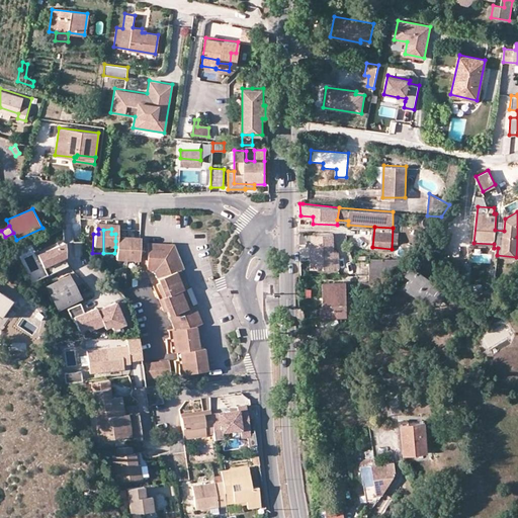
[(334,252),(333,234),(300,236),(300,243),(310,243),(312,267),(339,267),(339,257),(338,257),(338,252),(334,252)]
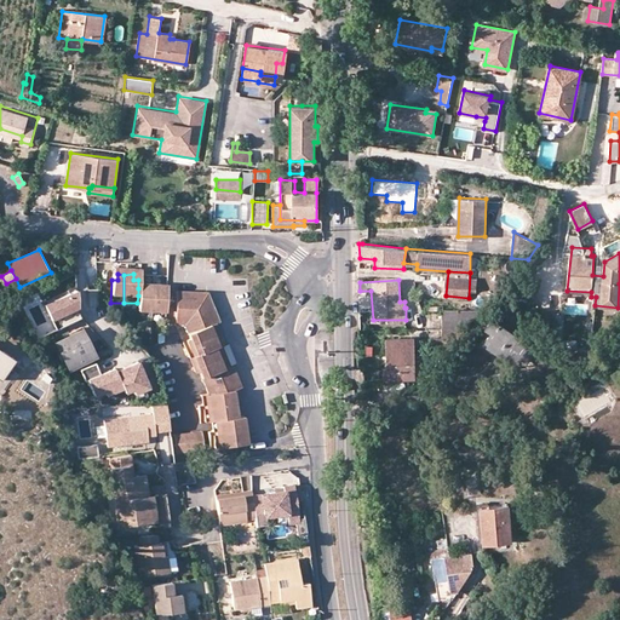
[(51,319),(57,329),(81,317),(75,306),(78,306),(76,288),(53,300),(61,314),(51,319)]
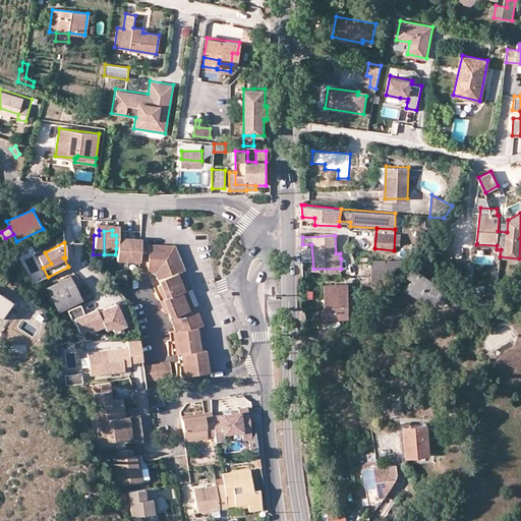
[(82,242),(74,243),(75,257),(83,256),(83,248),(82,242)]
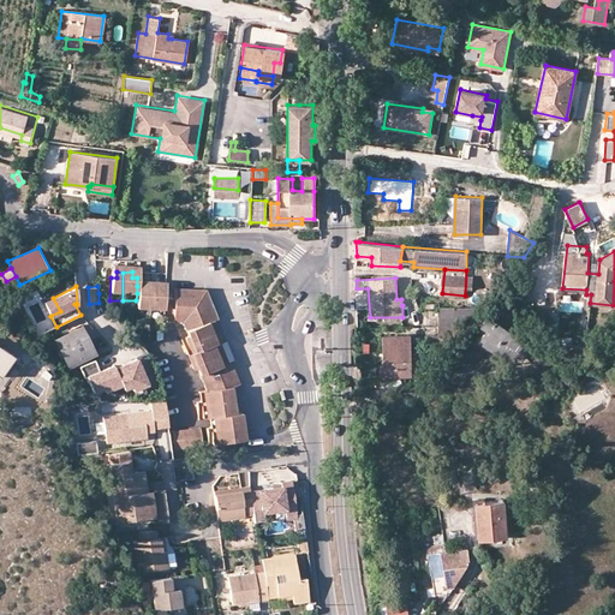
[(136,312),(149,314),(150,287),(143,286),(143,294),(137,293),(136,300),(136,312)]
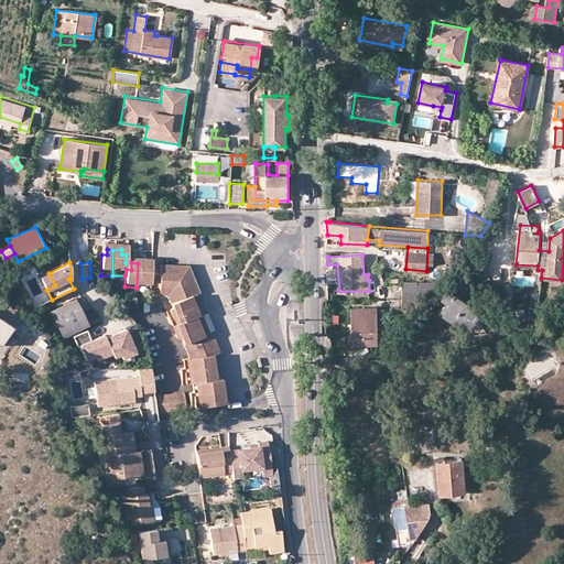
[(137,288),(149,288),(150,269),(144,270),(144,263),(138,263),(137,288)]
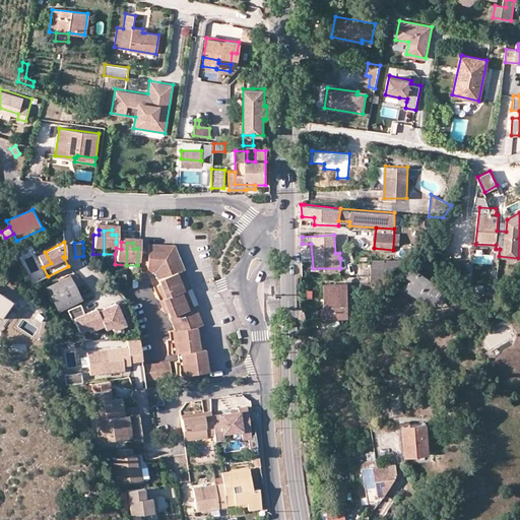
[(184,291),(187,290),(179,272),(182,270),(171,247),(144,248),(144,275),(148,274),(156,293),(155,293),(167,317),(173,331),(177,353),(180,353),(184,376),(207,372),(204,349),(198,350),(195,328),(202,325),(202,323),(195,309),(192,310),(184,291)]
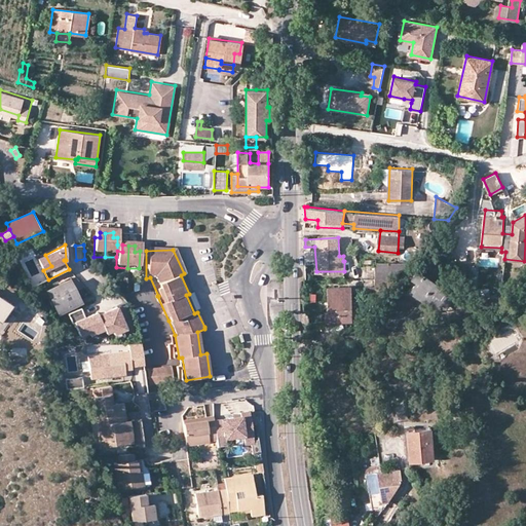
[(51,266),(45,255),(37,259),(43,270),(51,266)]
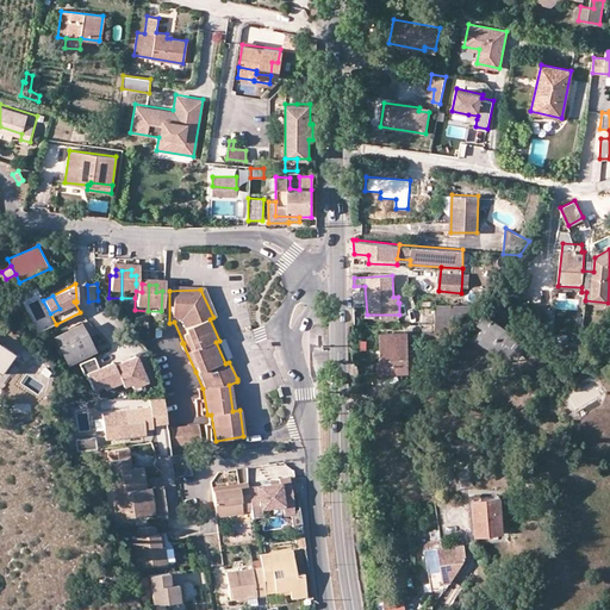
[(458,325),(473,306),(436,306),(435,324),(458,325)]
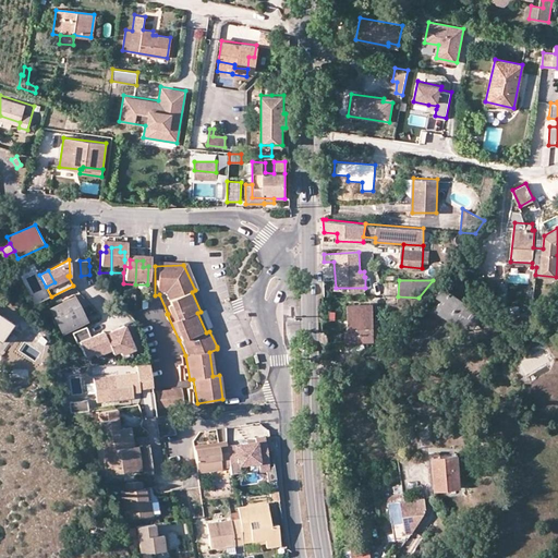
[(474,324),(481,314),(444,287),(438,293),(444,298),(439,305),(465,326),(470,319),(474,324)]
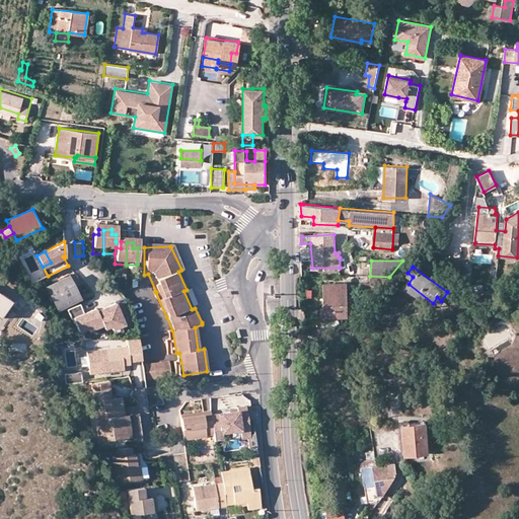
[(79,298),(81,297),(69,276),(66,277),(79,298)]
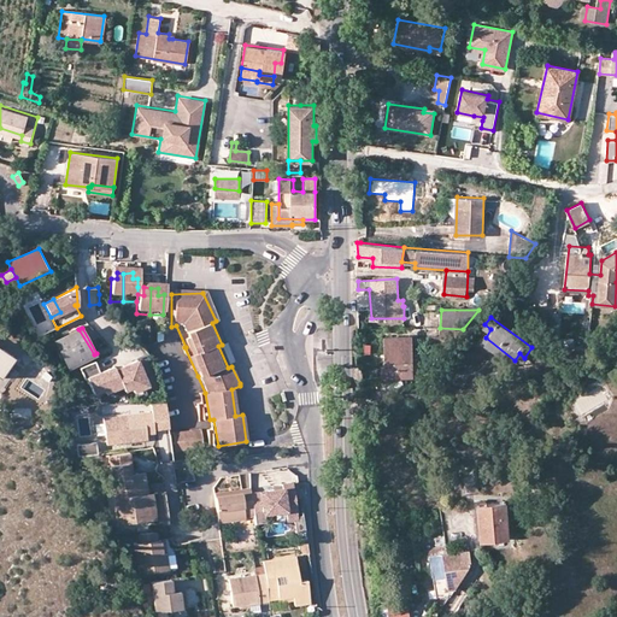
[(463,329),(440,328),(440,336),(434,336),(434,347),(448,346),(463,329)]
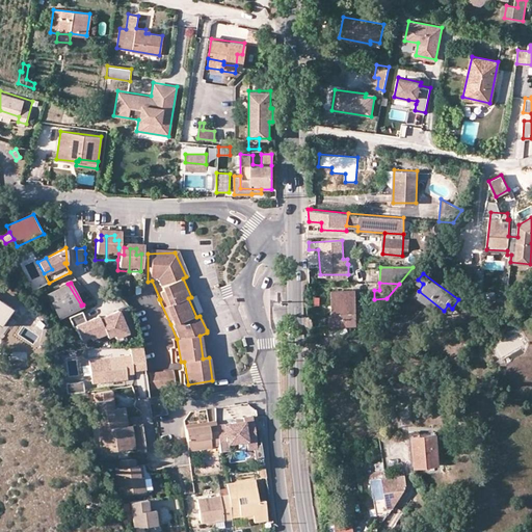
[(68,284),(49,294),(61,316),(81,306),(68,284)]
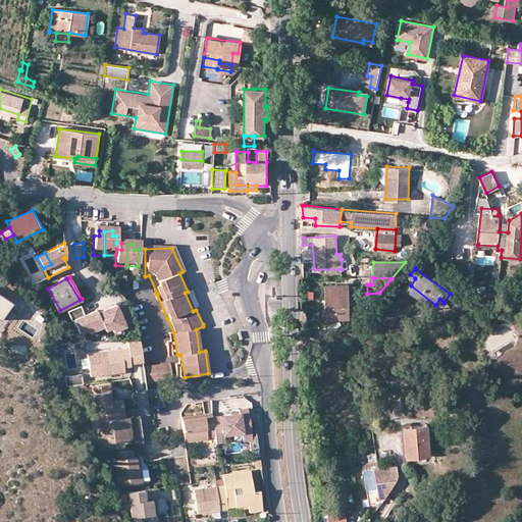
[(348,284),(326,285),(327,306),(325,306),(325,319),(349,318),(348,284)]
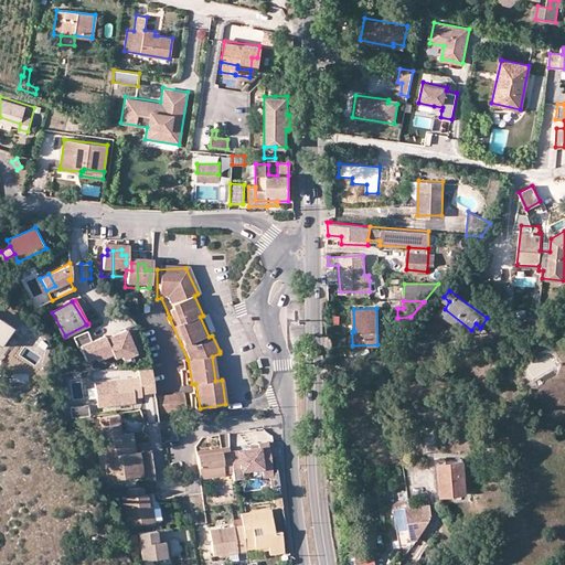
[(0,344),(12,326),(0,318),(0,344)]
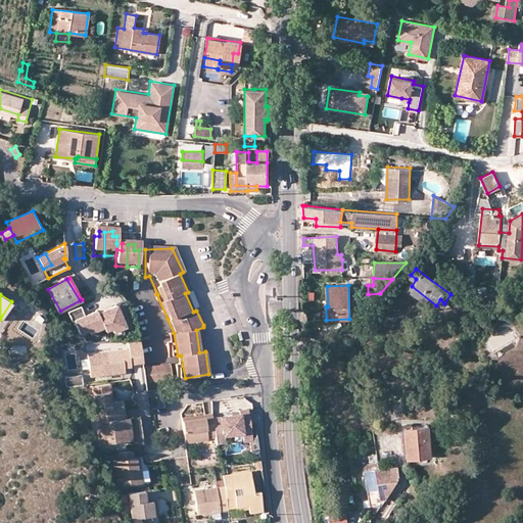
[(163,320),(168,319),(156,294),(152,297),(163,320)]
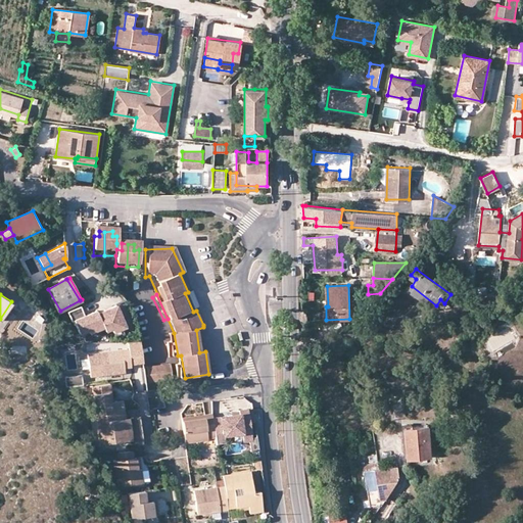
[(127,327),(124,320),(117,305),(99,313),(98,311),(86,316),(82,306),(69,312),(74,322),(76,321),(81,334),(89,330),(91,333),(104,327),(106,331),(112,328),(114,332),(127,327)]
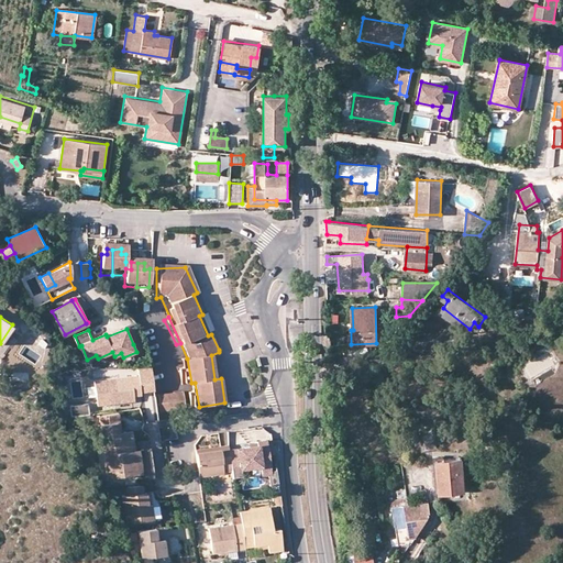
[(186,384),(191,383),(187,359),(180,360),(181,371),(178,371),(180,385),(186,384)]
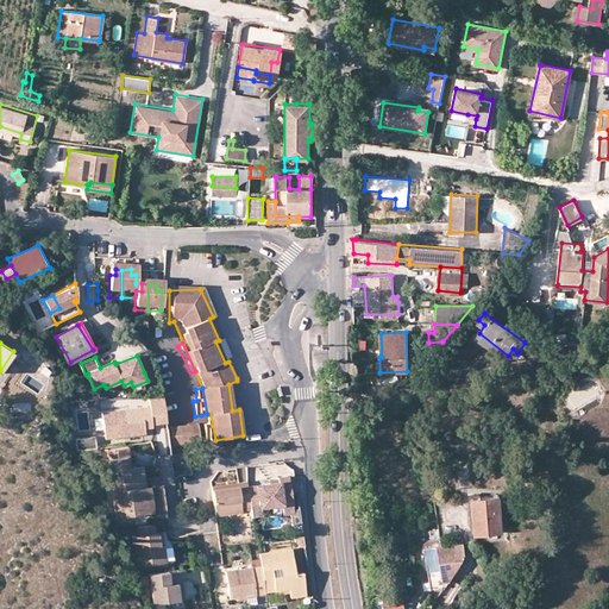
[(106,439),(124,435),(142,433),(145,433),(144,427),(151,426),(151,424),(167,421),(162,397),(148,397),(149,407),(136,409),(125,410),(102,414),(106,439)]
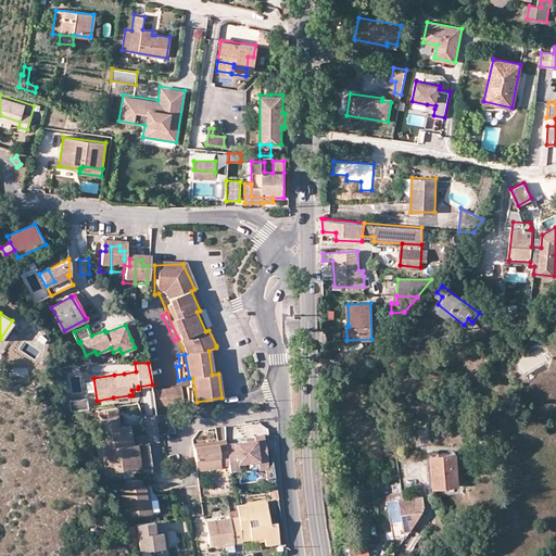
[(186,389),(184,389),(186,403),(197,402),(192,378),(189,378),(184,379),(186,389)]
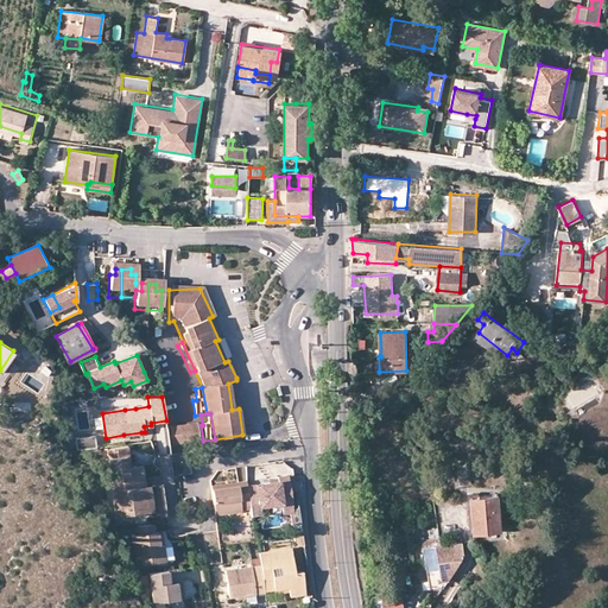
[(200,444),(196,426),(171,430),(175,448),(200,444)]
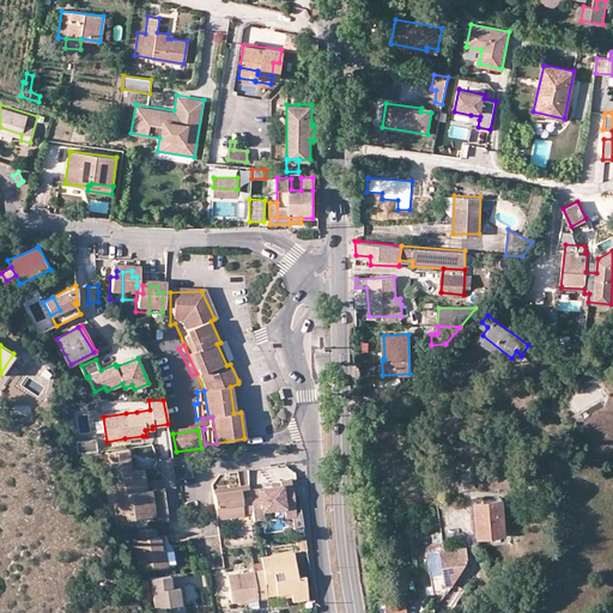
[(144,445),(143,436),(125,438),(126,448),(144,445)]
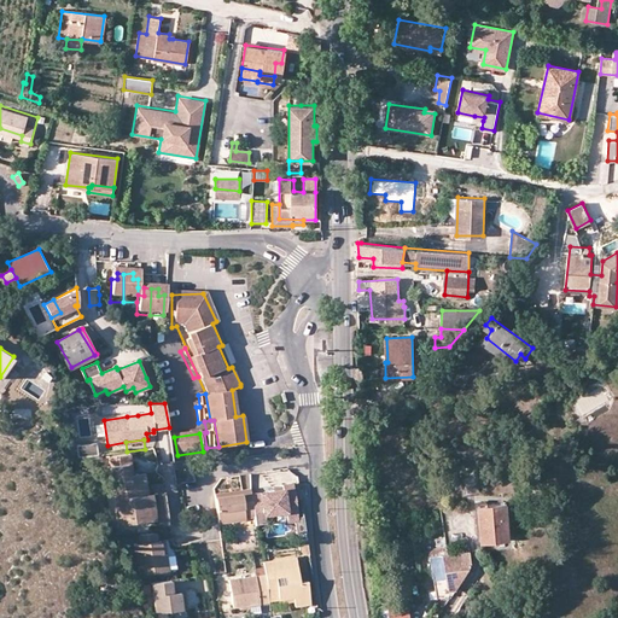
[(130,453),(110,456),(115,489),(124,488),(147,484),(146,472),(134,474),(130,474),(129,464),(132,464),(130,453)]
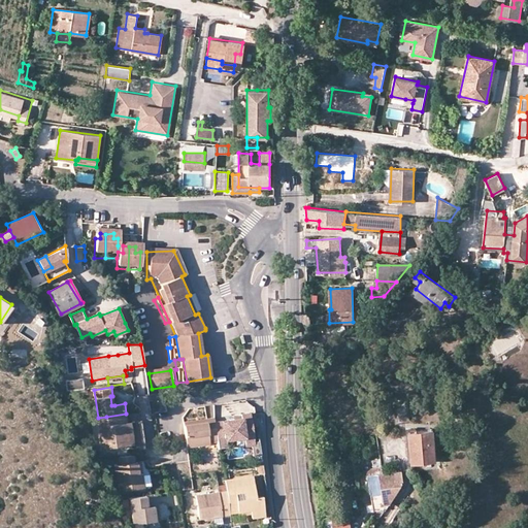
[(395,407),(396,409),(396,419),(397,423),(409,421),(408,406),(395,407)]
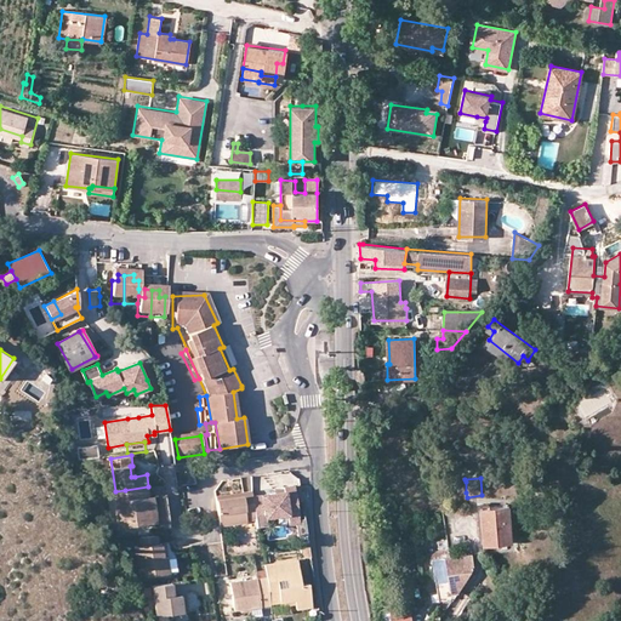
[(455,483),(455,494),(466,493),(466,482),(455,483)]
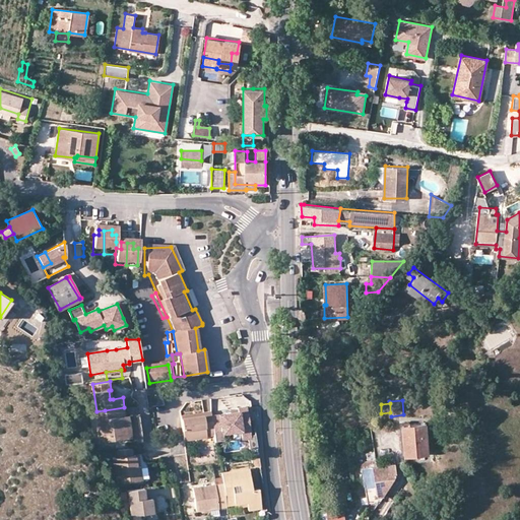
[(231,412),(211,414),(213,433),(223,432),(241,430),(242,436),(251,435),(249,421),(253,420),(252,408),(247,408),(246,405),(238,406),(238,408),(238,410),(231,412)]
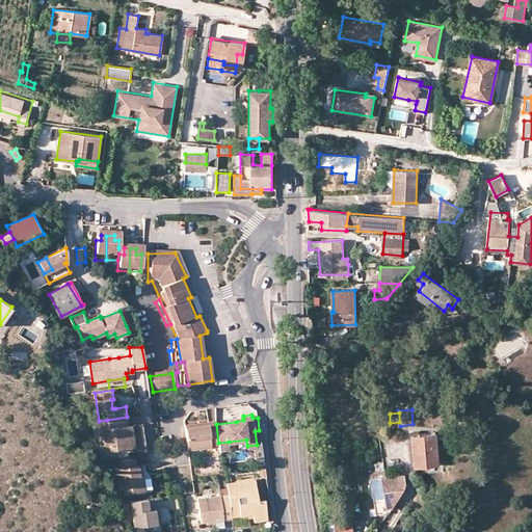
[(127,417),(107,420),(112,451),(131,448),(130,436),(128,436),(126,426),(128,426),(127,417)]
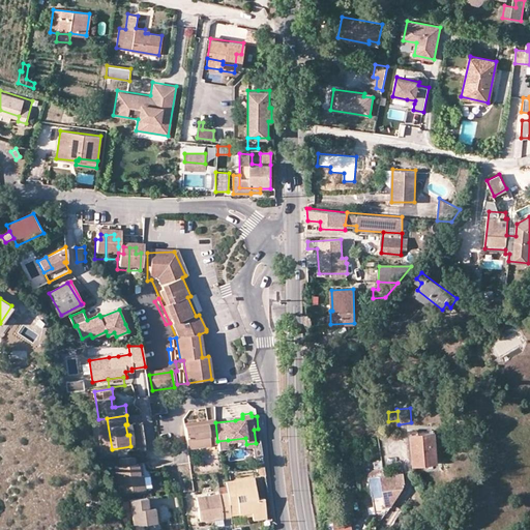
[(107,418),(98,419),(102,450),(112,449),(107,418)]
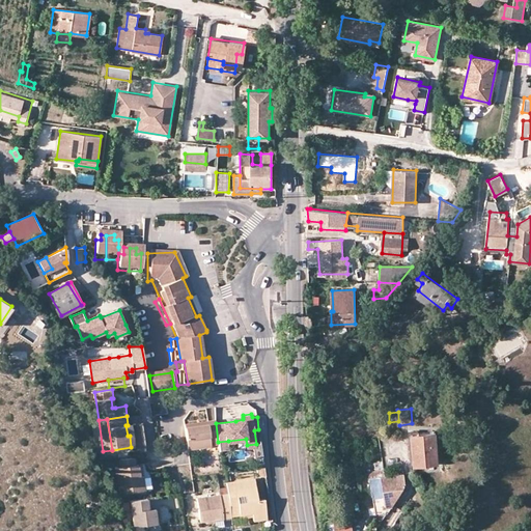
[(211,444),(218,442),(216,423),(216,422),(207,423),(208,429),(187,432),(189,449),(211,445),(211,444)]
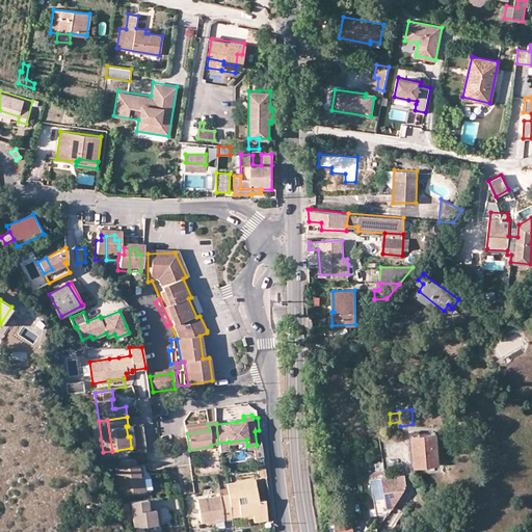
[(209,430),(208,424),(186,427),(187,433),(209,430)]
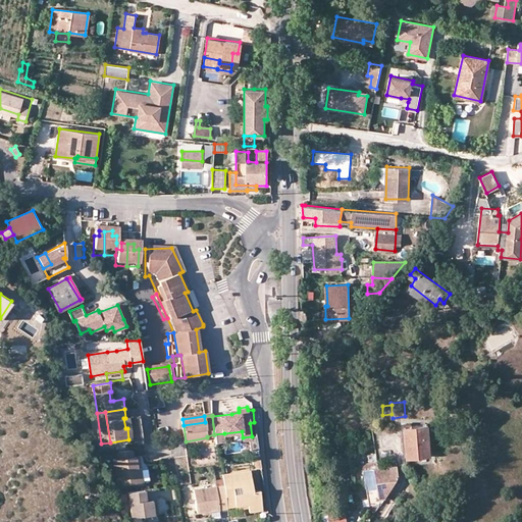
[(427,424),(405,425),(408,466),(422,465),(421,455),(430,454),(427,424)]
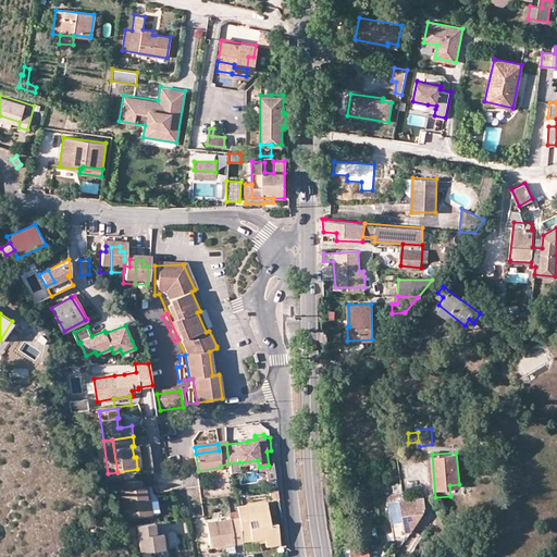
[(240,470),(239,462),(229,463),(231,471),(240,470)]
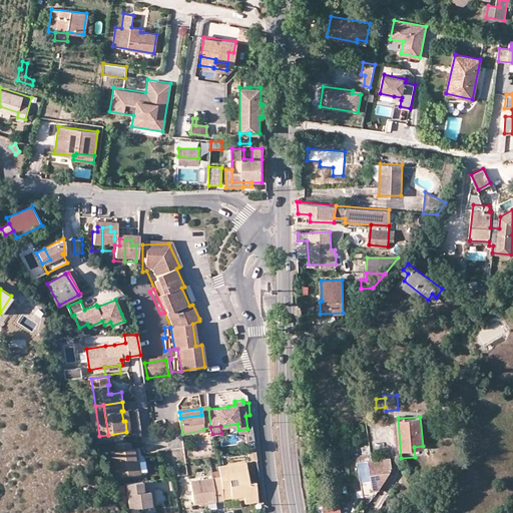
[(137,460),(135,460),(133,449),(131,449),(130,442),(115,444),(116,452),(112,453),(115,477),(139,473),(137,460)]
